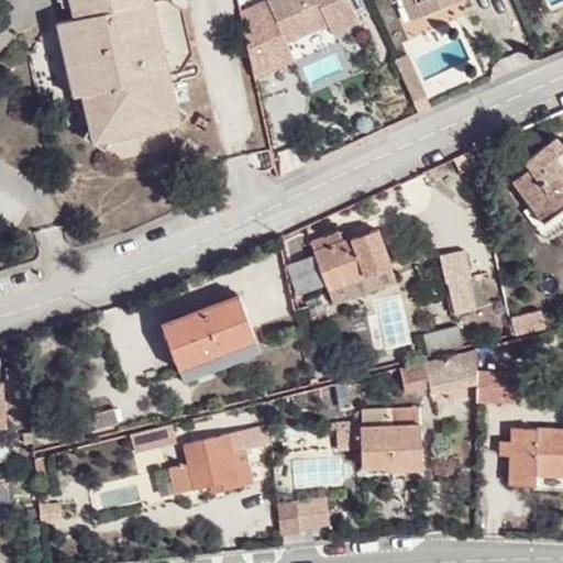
[(163,1),(162,1),(148,3),(147,0),(58,0),(61,8),(70,6),(73,20),(56,22),(70,98),(79,96),(87,127),(80,141),(90,145),(103,152),(108,144),(121,141),(161,132),(173,136),(187,114),(172,108),(165,76),(176,74),(188,53),(180,11),(163,1)]
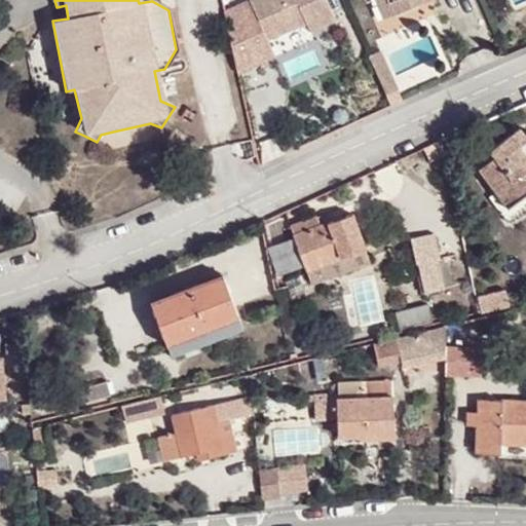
[(316,20),(320,28),(335,22),(326,0),(254,0),(252,1),(258,15),(269,40),(306,24),(316,20)]
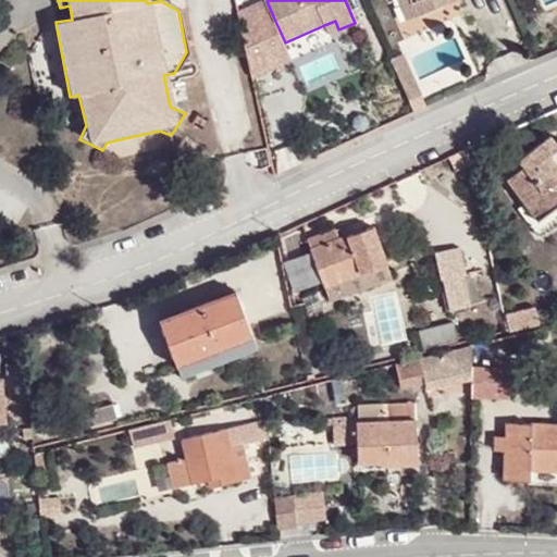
[(409,0),(397,0),(406,21),(417,17),(409,0)]
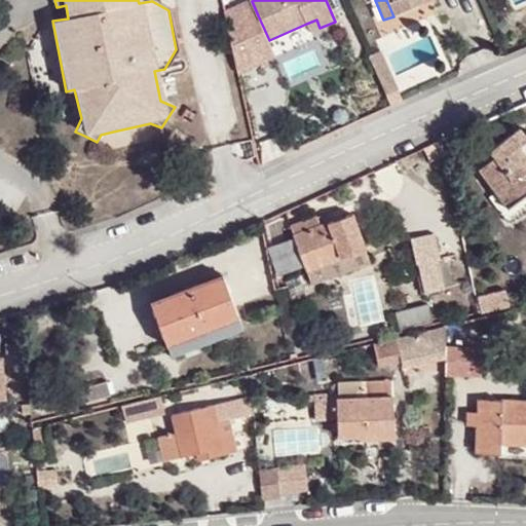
[(419,0),(386,0),(393,16),(421,5),(419,0)]
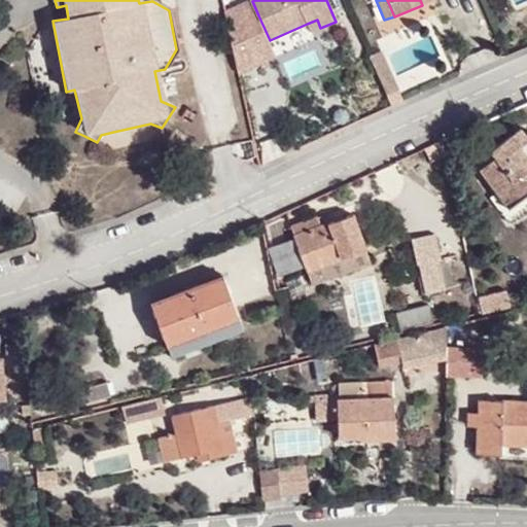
[(258,15),(252,1),(247,4),(252,18),(258,15)]
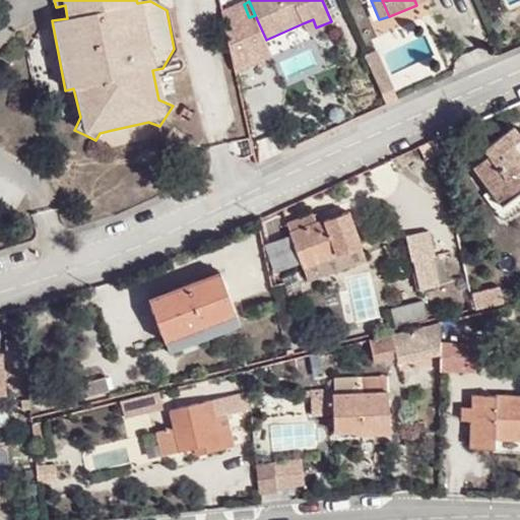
[(306,33),(316,27),(313,19),(303,23),(306,33)]
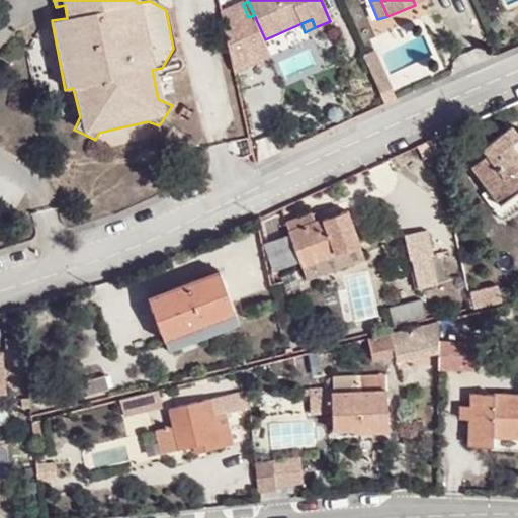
[(376,54),(366,58),(383,97),(395,92),(376,54)]
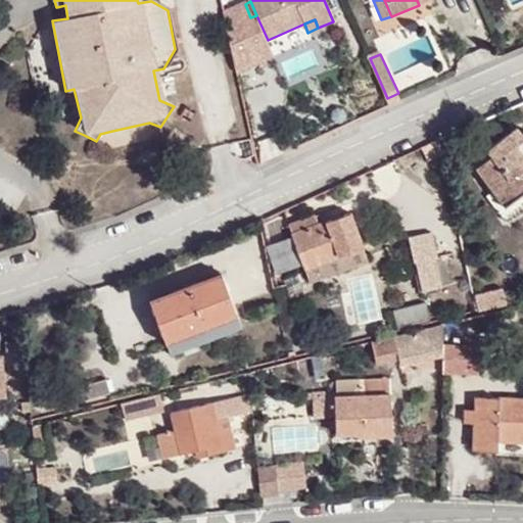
[(486,197),(505,221),(522,206),(522,135),(522,136),(516,129),(488,149),(494,157),(477,170),(495,192),(486,197)]
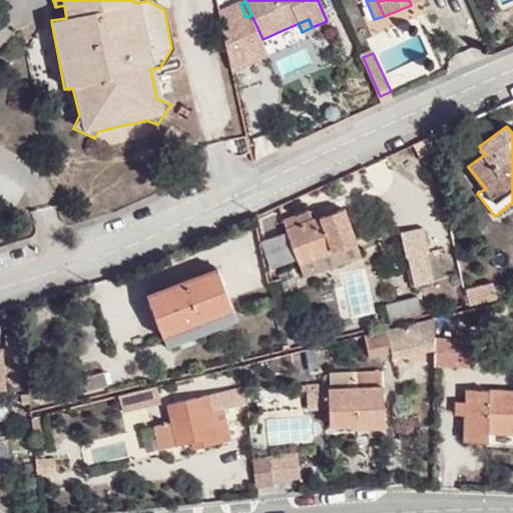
[(288,228),(313,220),(311,209),(285,218),(288,228)]
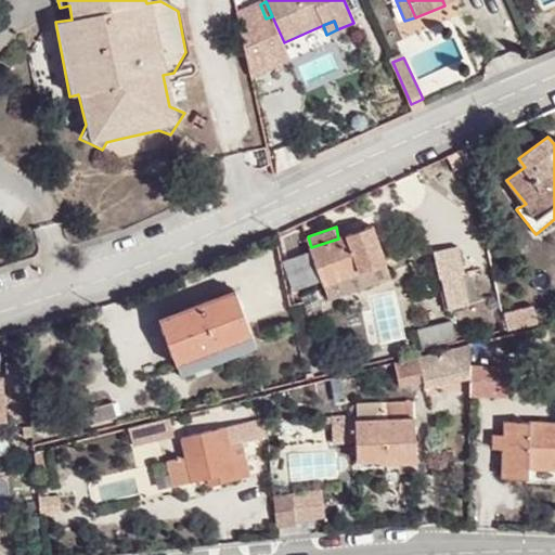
[(324,286),(388,265),(375,227),(338,239),(311,247),(324,286)]
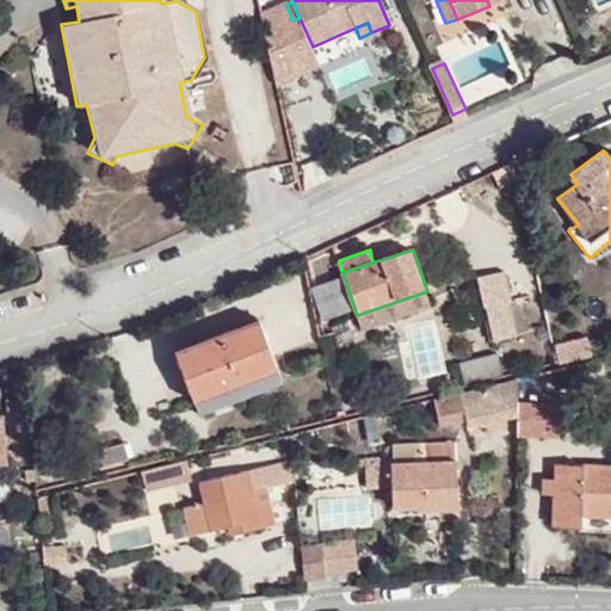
[(488,307),(512,301),(506,271),(479,277),(485,307),(488,307)]
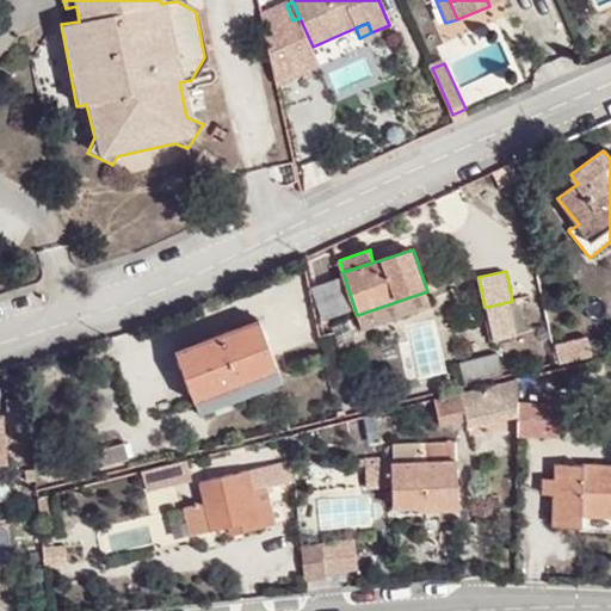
[(432,307),(427,291),(357,315),(363,331),(432,307)]
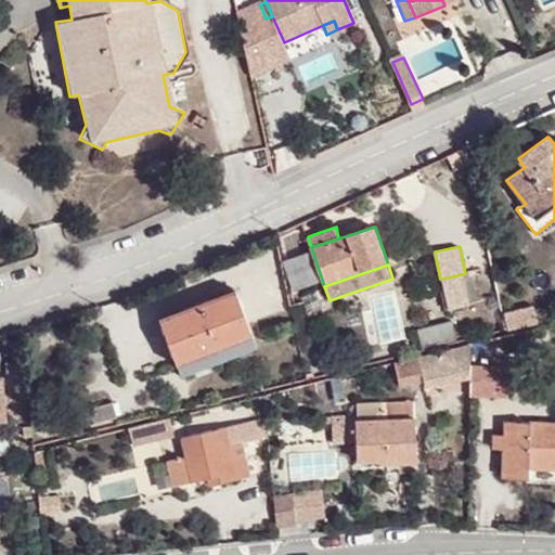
[(469,272),(465,273),(443,279),(450,308),(469,305),(465,280),(472,279),(469,272)]
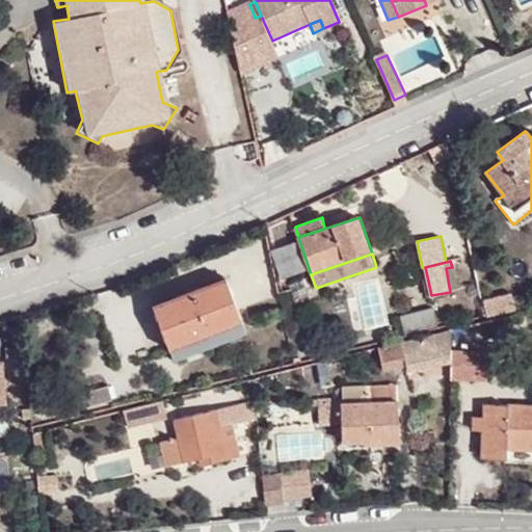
[(171,347),(242,322),(225,280),(155,306),(171,347)]
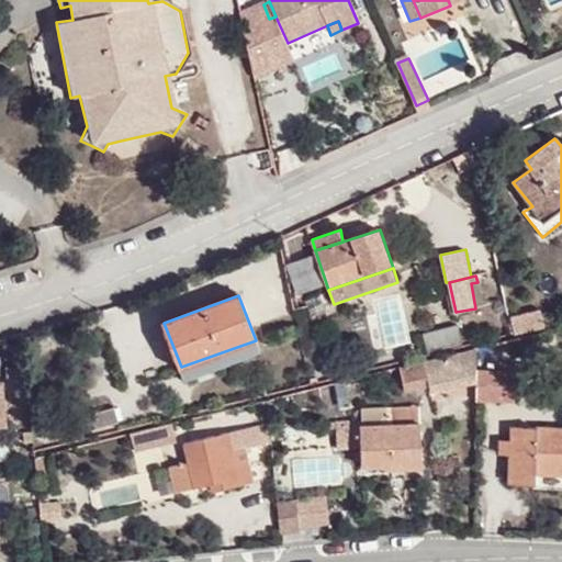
[(428,349),(463,341),(459,324),(424,333),(428,349)]
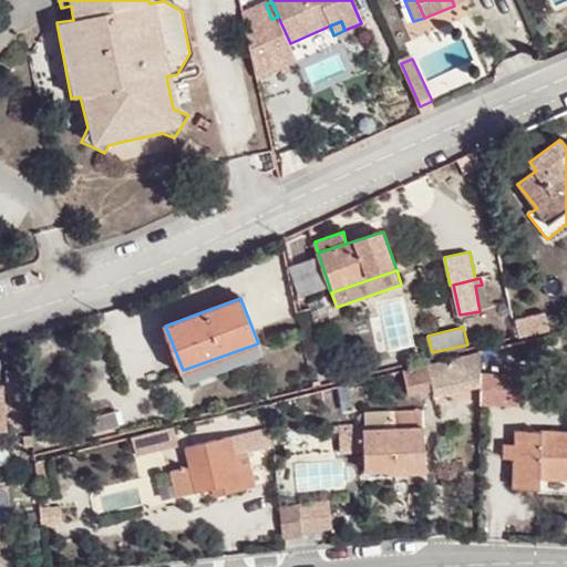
[(263,356),(258,343),(183,370),(187,383),(263,356)]
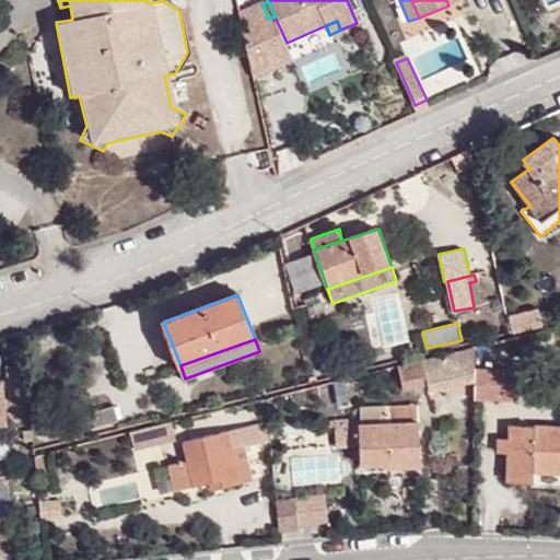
[(475,371),(476,351),(400,369),(406,389),(429,384),(431,391),(475,381),(475,371)]
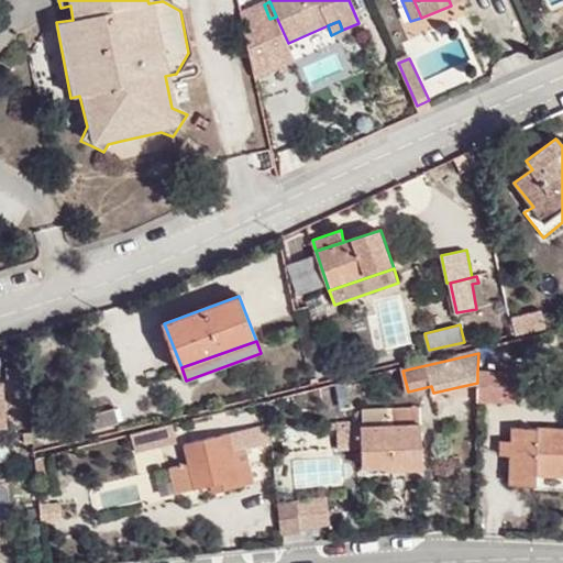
[(477,383),(477,401),(516,401),(517,373),(477,373),(477,383)]
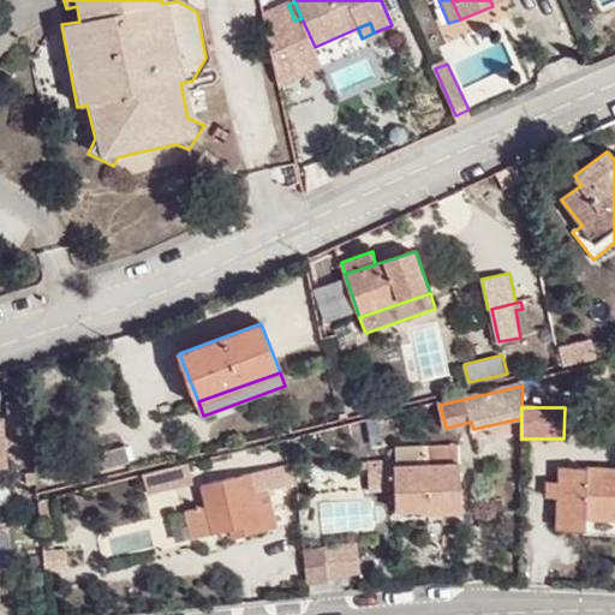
[(96,470),(127,461),(123,443),(91,451),(96,470)]
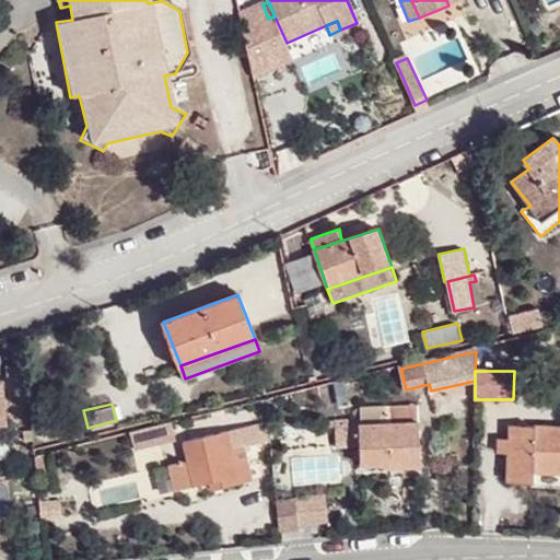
[(330,410),(330,419),(354,418),(356,424),(384,424),(384,418),(383,409),(391,409),(419,408),(418,405),(330,410)]
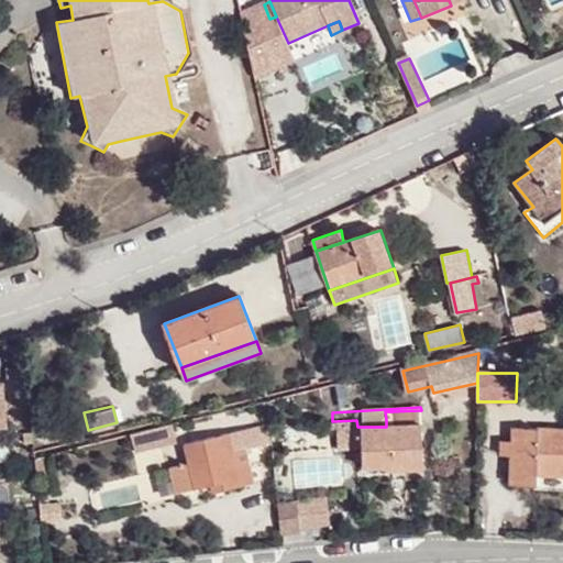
[(421,410),(393,411),(393,419),(386,420),(386,427),(357,427),(356,420),(332,421),(332,434),(339,434),(340,448),(361,449),(364,472),(388,471),(388,470),(422,468),(421,410)]
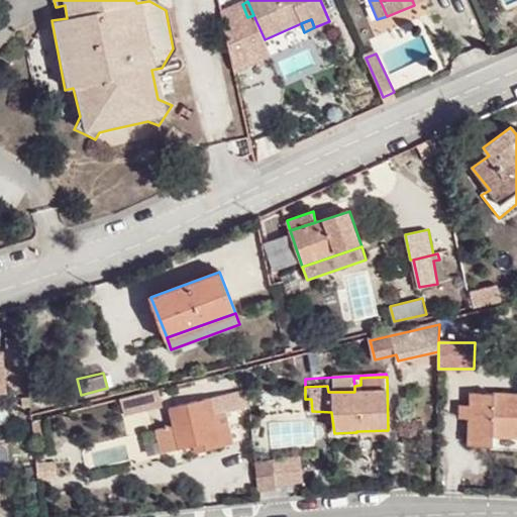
[(249,405),(247,388),(236,391),(240,408),(249,405)]
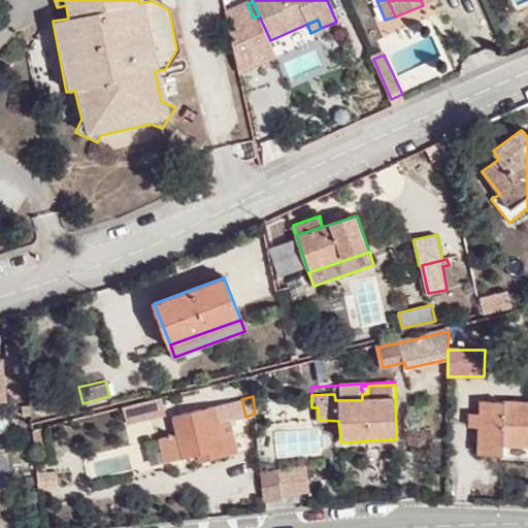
[(220,423),(245,417),(241,399),(174,417),(179,434),(162,438),(167,461),(200,452),(208,450),(211,458),(238,452),(233,431),(223,434),(220,423)]
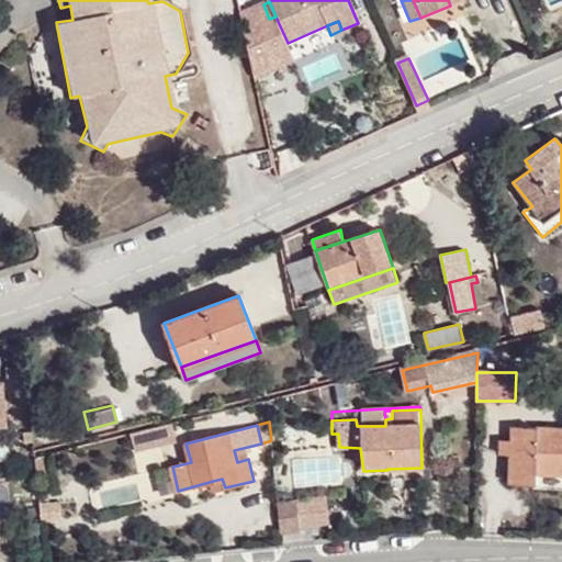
[(130,430),(131,449),(172,446),(171,427),(130,430)]
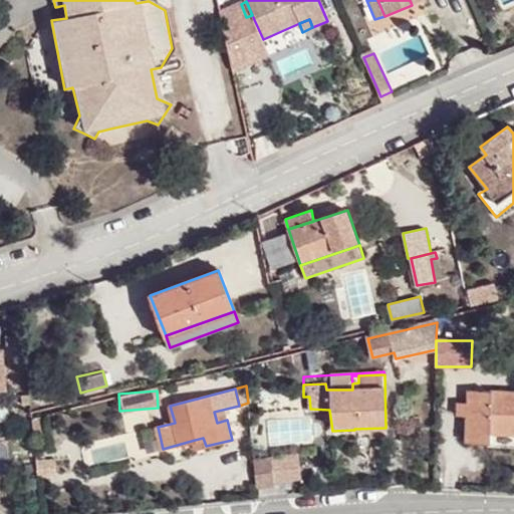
[(490,435),(513,435),(513,393),(468,391),(468,403),(457,402),(457,416),(467,415),(466,440),(489,443),(490,435)]
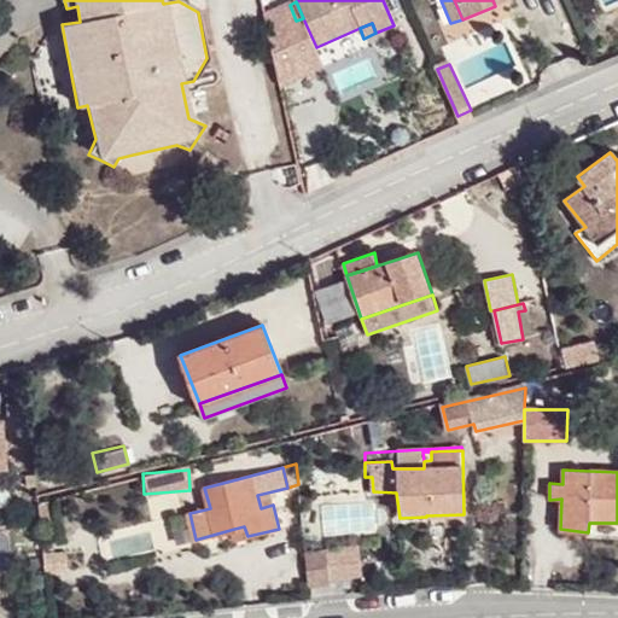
[(244,526),(234,529),(237,540),(248,536),(244,526)]
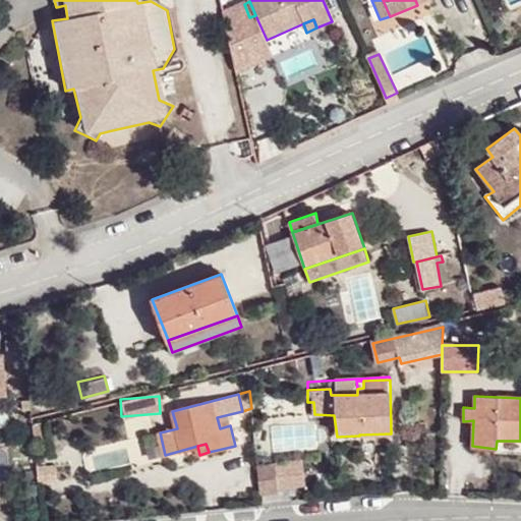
[(275,462),(256,464),(259,493),(278,490),(275,462)]
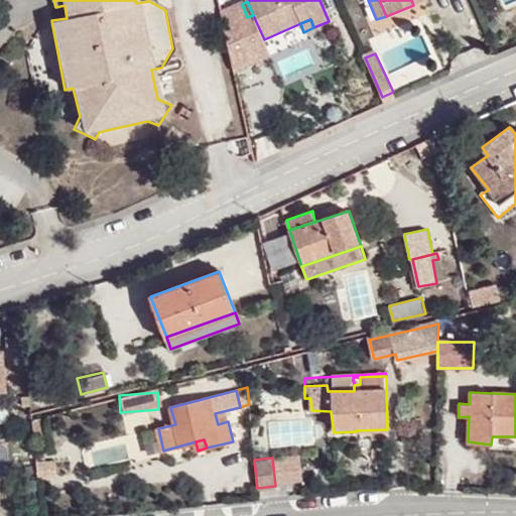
[(54,460),(35,462),(36,476),(55,474),(54,460)]
